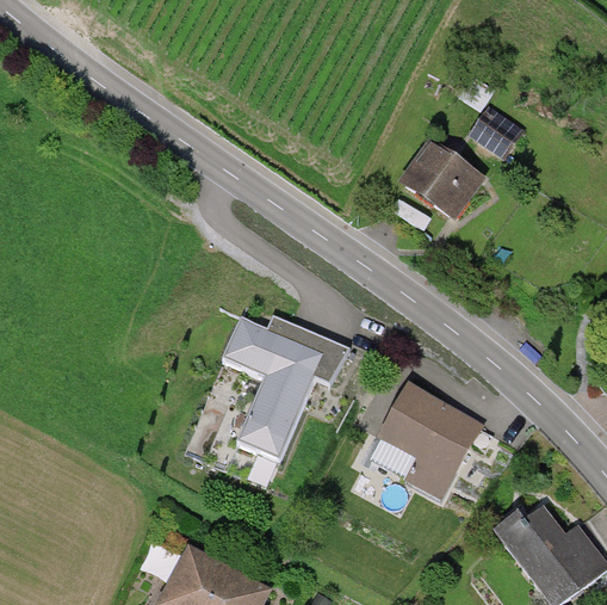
[(465,134),(502,160),(524,129),(487,104),(465,134)]
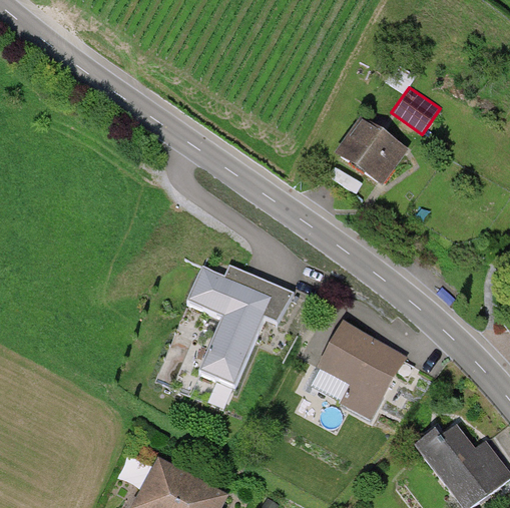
[(334,153),(382,185),(408,147),(359,115),(334,153)]
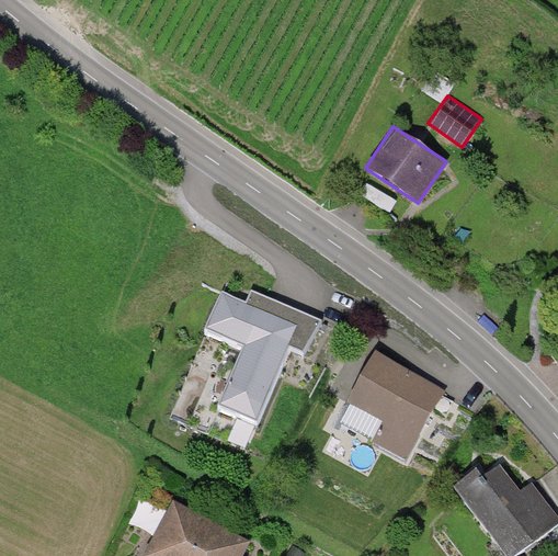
[(303,356),(319,318),(250,288),(245,301),(220,291),(203,330),(242,347),(216,407),(255,423),(287,350),(303,356)]
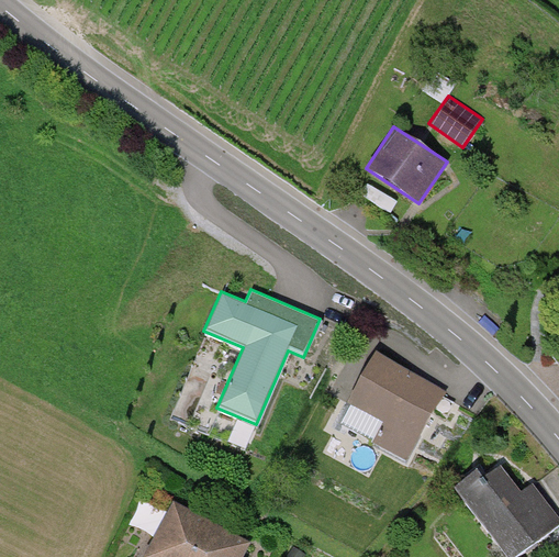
[(406,461),(444,389),(375,354),(338,424),(372,442),(371,444),(406,461)]
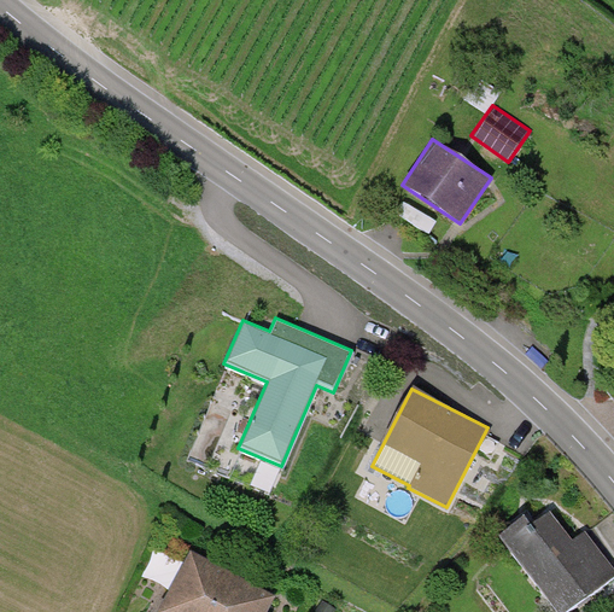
[(498,536),(555,611),(562,611),(613,573),(613,569),(584,528),(571,538),(549,510),(528,525),(522,518),(498,536)]
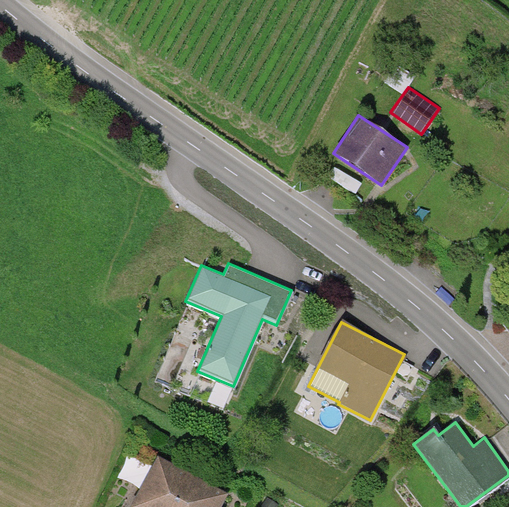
[(129,506),(220,506),(227,495),(155,458),(129,506)]
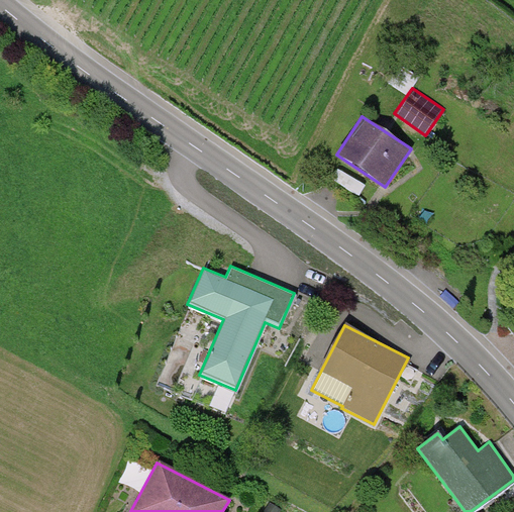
All buildings are outlined.
